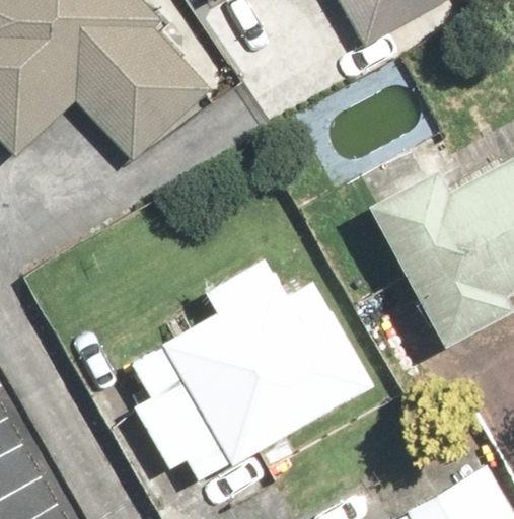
[(130,161),(211,88),(161,32),(170,24),(148,0),(0,0),(0,139),(16,157),(77,102),(130,161)]
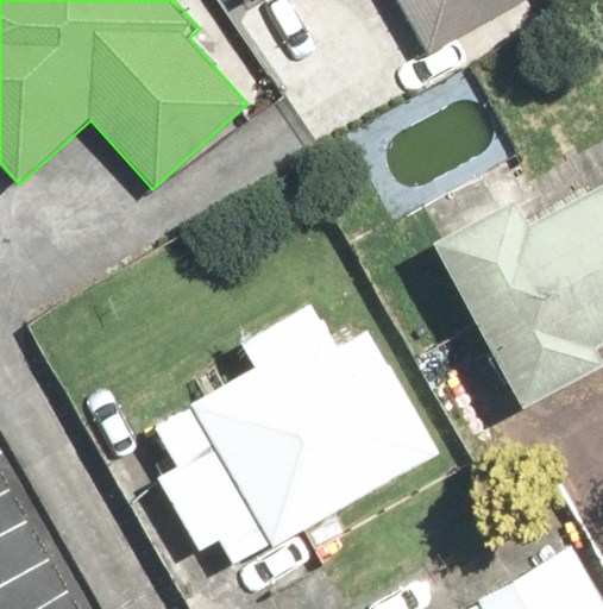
[(389,0),(416,56),(533,0),(389,0)]
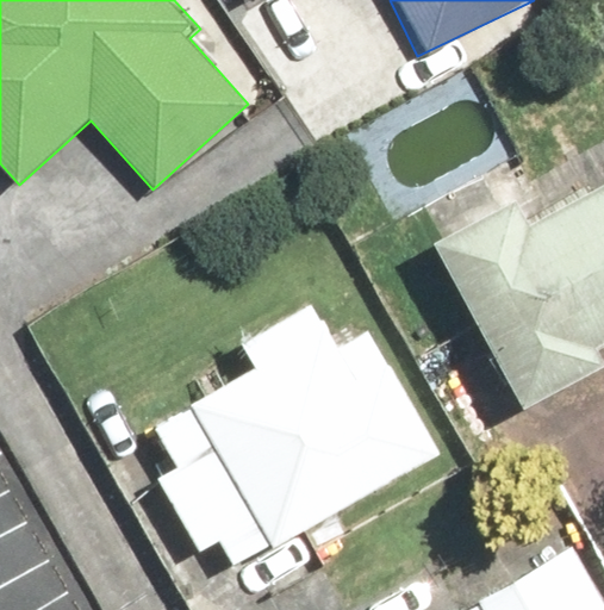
[(523,188),(437,231),(527,408),(603,368),(603,348),(599,341),(603,337),(603,185),(539,219),(523,188)]
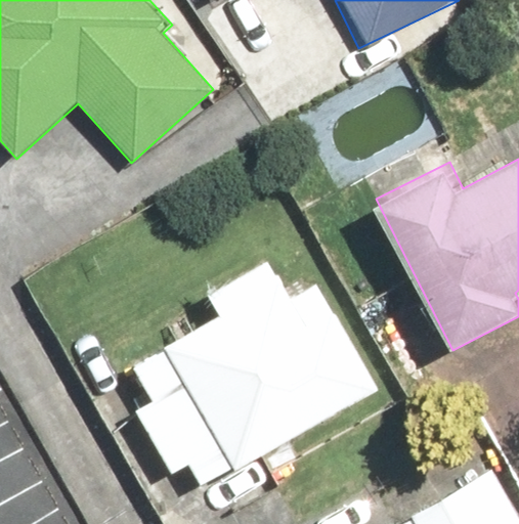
[(149,395),(132,404),(171,475),(188,466),(201,487),(381,388),(322,281),(298,295),(277,257),(206,297),(218,318),(133,365),(149,395)]
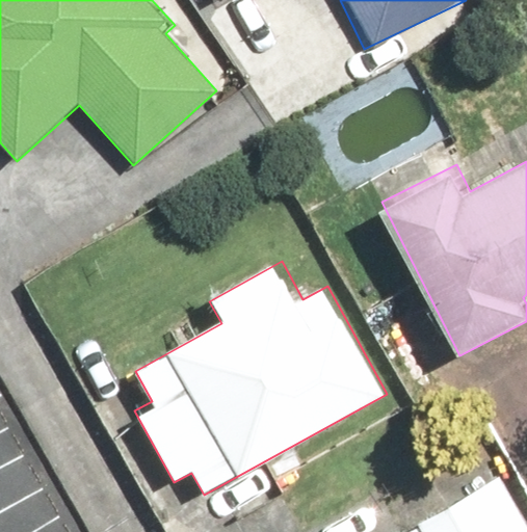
[(526,531),(526,524),(501,475),(395,531),(526,531)]
